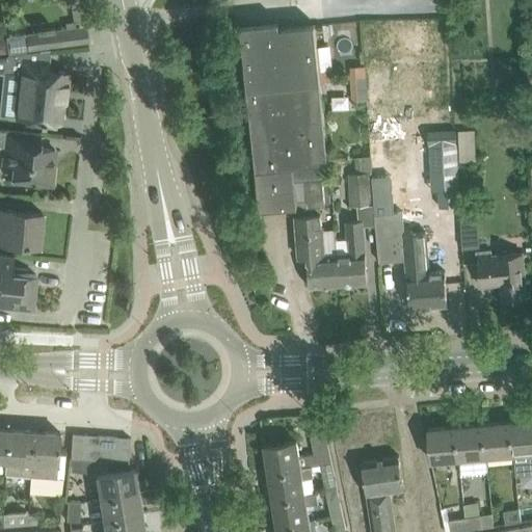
[(356,63),(355,21),(333,22),(334,64),(356,63)]
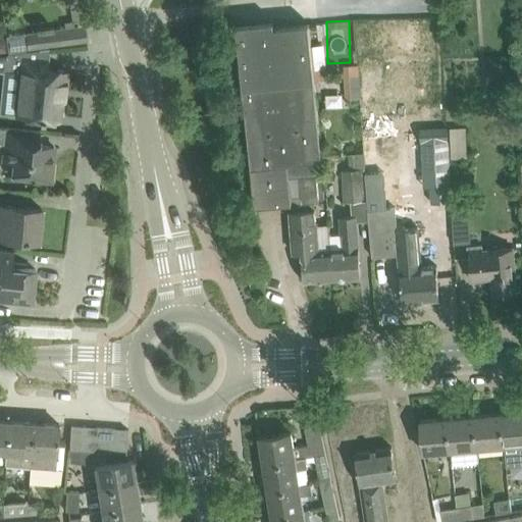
[(259,29),(239,31),(245,88),(252,165),(256,197),(290,194),(291,211),(312,209),(312,199),(321,199),(319,167),(319,166),(321,167),(312,81),(327,80),(325,64),(324,53),(323,45),(309,46),(307,25),(279,28),(274,29),(259,30),(259,29)]
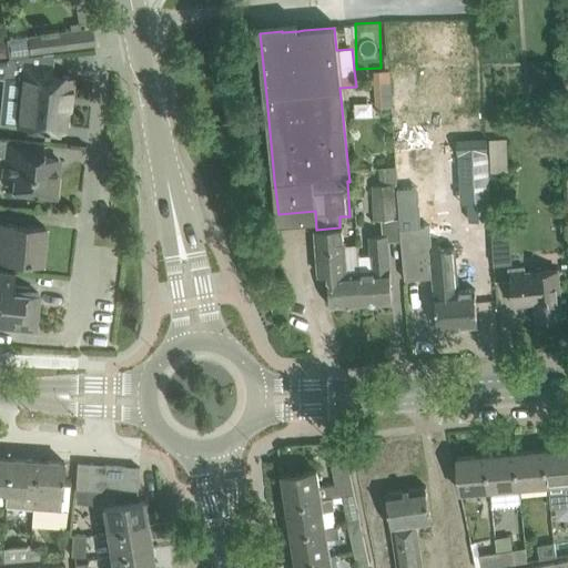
[(53,51),(74,48),(73,31),(71,31),(50,33),(28,37),(28,33),(9,36),(9,41),(7,42),(9,58),(30,54),(53,51)]
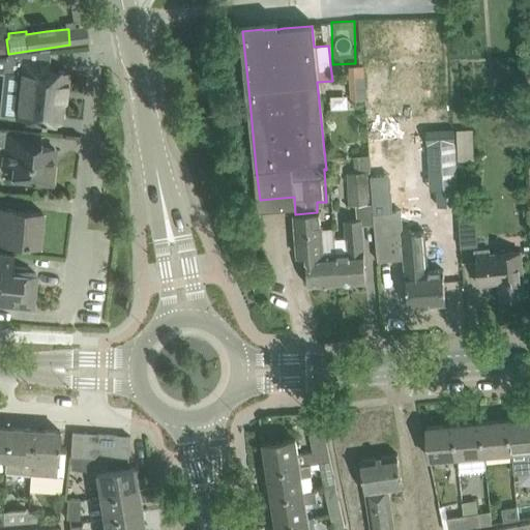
[(67,72),(38,69),(40,51),(0,57),(0,74),(18,76),(17,90),(22,91),(19,117),(33,119),(45,121),(45,120),(58,121),(60,101),(62,102),(64,102),(64,101),(65,89),(67,72)]
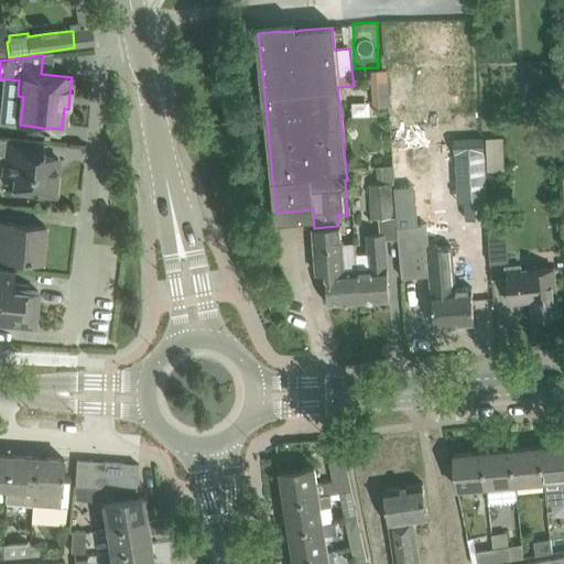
[(389,106),(388,80),(388,71),(371,72),(372,80),(373,107),(389,106)]
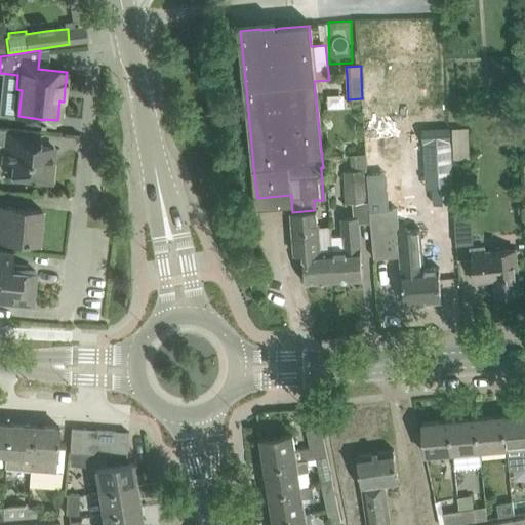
[(362,73),(363,129),(381,129),(380,72),(362,73)]
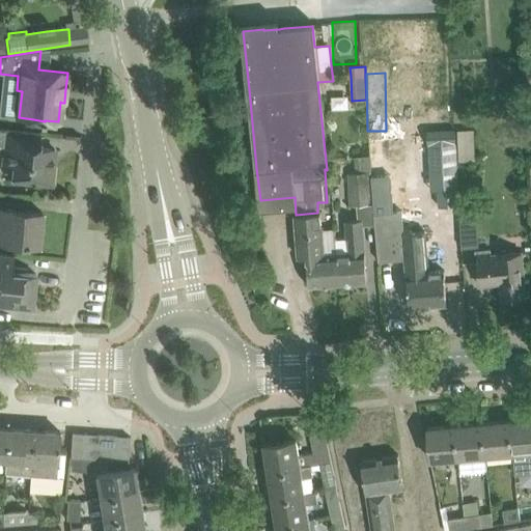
[(454,129),(426,131),(427,145),(435,144),(436,177),(441,177),(442,197),(438,198),(439,206),(457,205),(458,205),(458,204),(458,197),(454,129)]
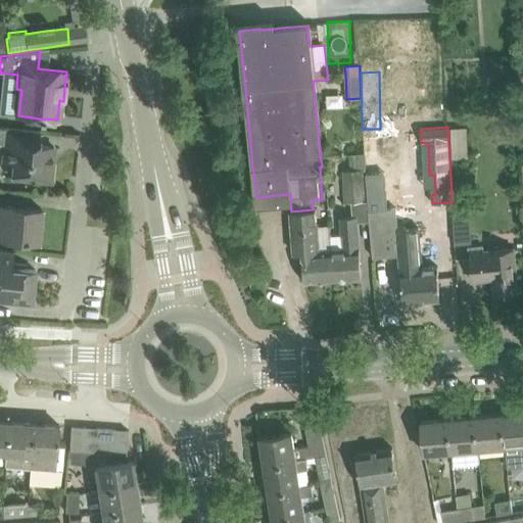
[(7,129),(0,128),(0,146),(5,147),(4,161),(15,162),(13,178),(31,180),(50,182),(54,147),(38,145),(39,133),(18,131),(7,129)]
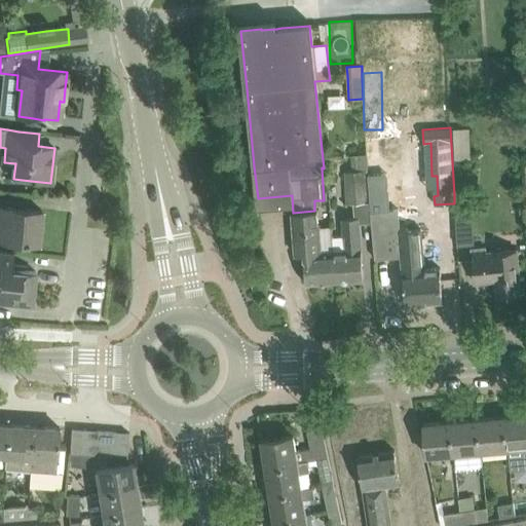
[(471,161),(470,128),(454,128),(456,161),(471,161)]
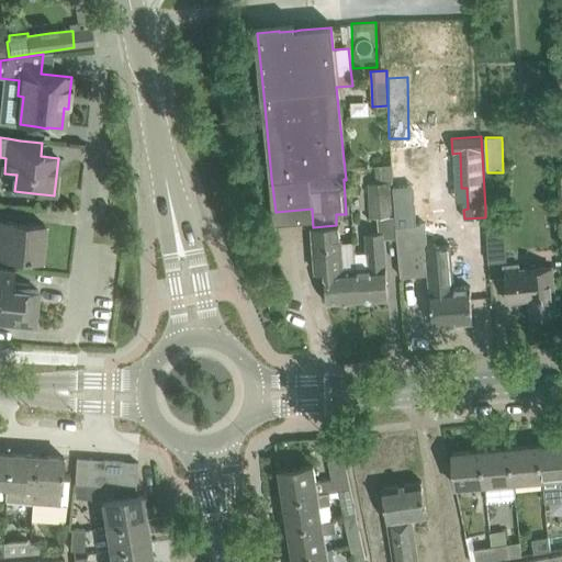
[(368,183),(370,217),(377,217),(393,216),(391,183),(393,183),(392,165),(375,166),(375,183),(368,183)]
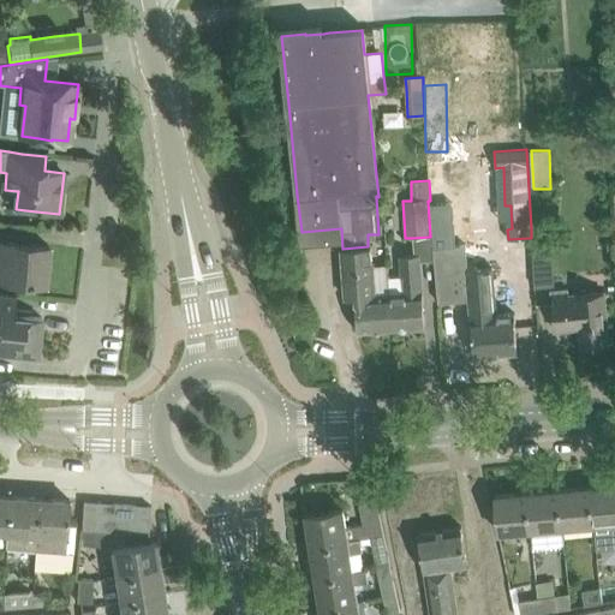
[(453,202),(430,204),(434,248),(433,248),(437,303),(470,300),(471,316),(475,356),(518,352),(514,314),(496,315),(493,267),(469,269),(466,245),(457,245),(453,202)]
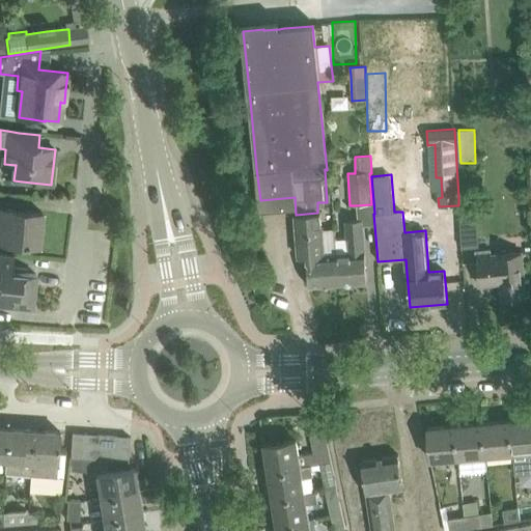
[(458,205),(457,205),(458,214),(458,224),(458,225),(478,224),(476,203),(458,204),(458,205)]
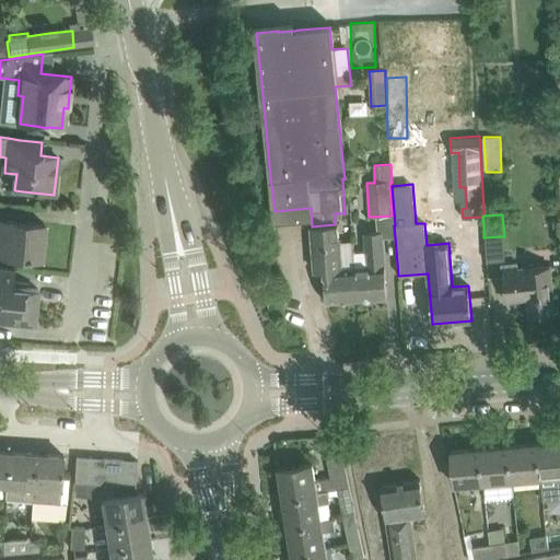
[(45,224),(23,222),(0,220),(0,255),(42,259),(45,224)]
